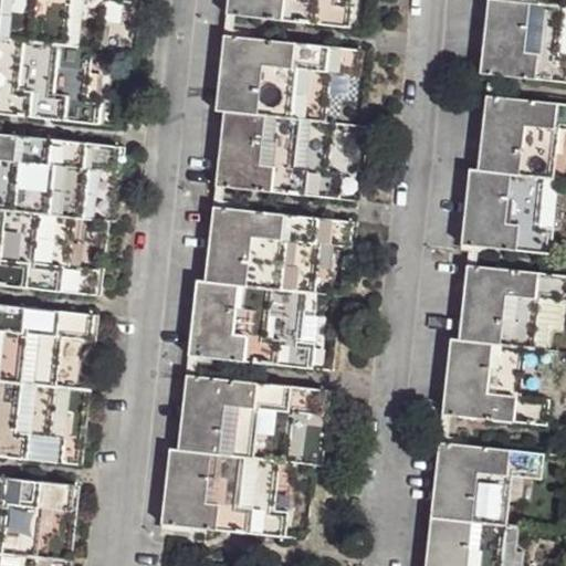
[(136,0),(0,0),(0,38),(95,48),(104,48),(108,1),(118,2),(137,3),(136,0)]
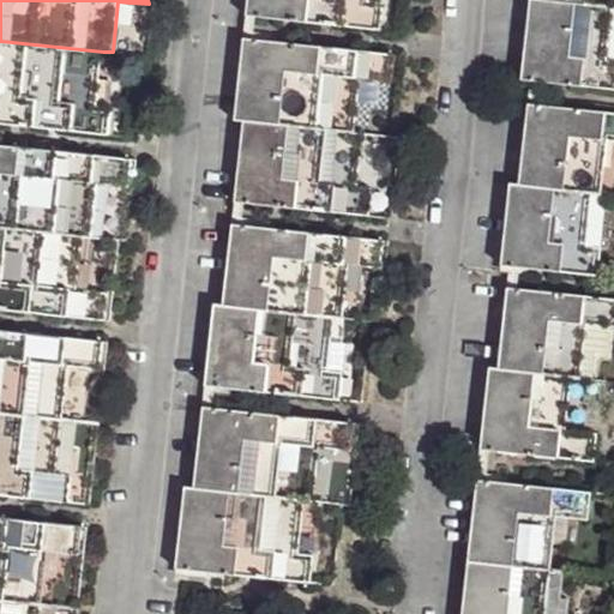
[(247,0),(247,16),(380,29),(384,2),(380,1),(368,0),(247,0)]
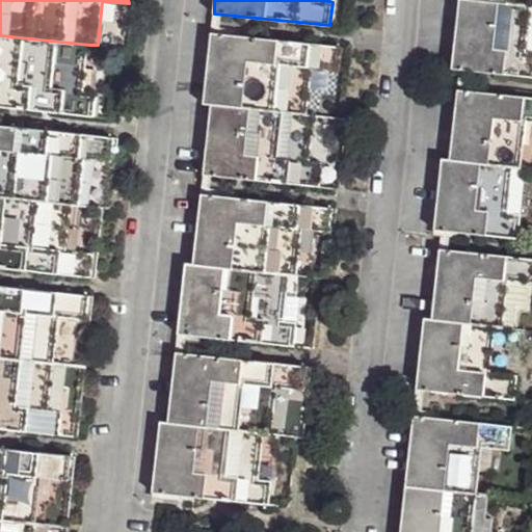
[(482,0),(458,0),(452,68),(531,76),(531,52),(526,52),(531,5),(482,0)]
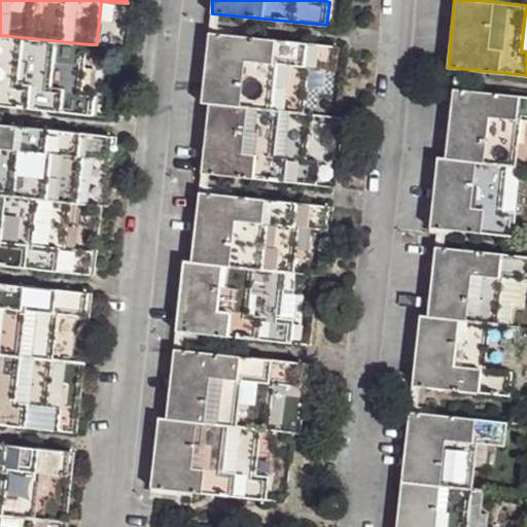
[(105,45),(110,2),(101,1),(97,44),(105,45)]
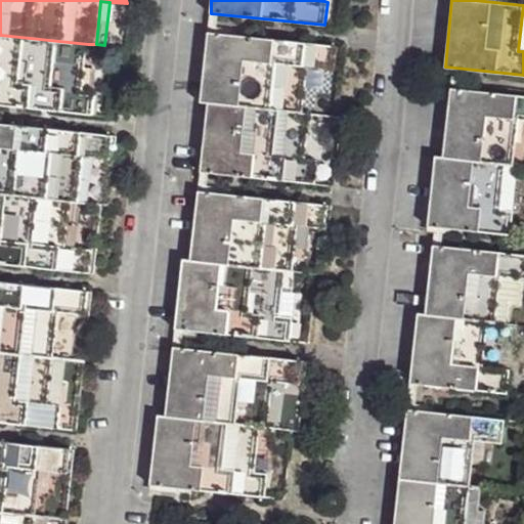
[(337,46),(209,33),(201,101),(208,102),(302,113),(308,67),(335,70),(337,46)]
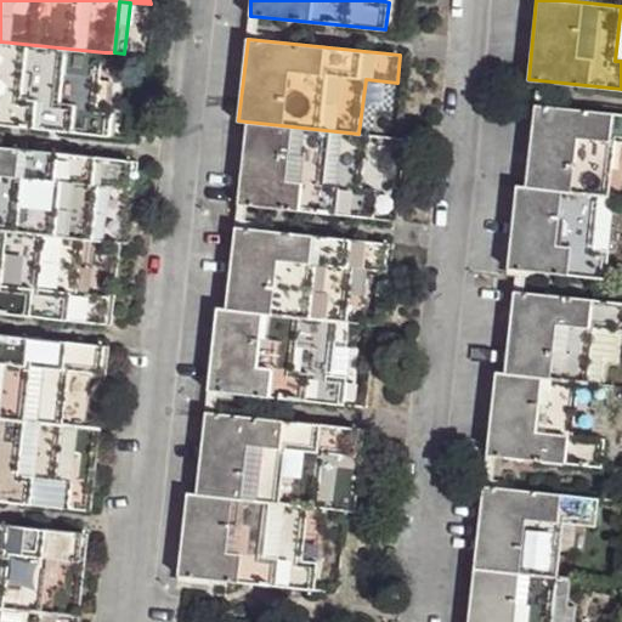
[(0,41),(0,125),(108,137),(112,111),(97,108),(105,52),(0,41)]
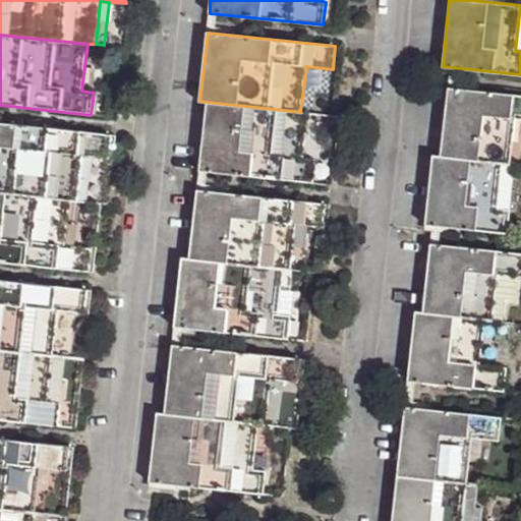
[(520,96),(449,88),(440,156),(502,163),(510,164),(515,119),(520,119),(520,96)]
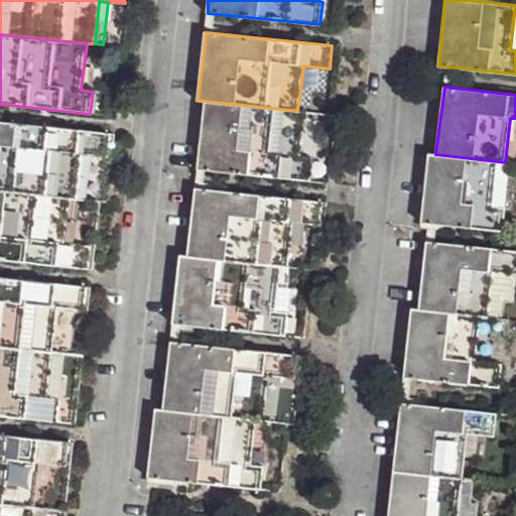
[(297,111),(205,101),(198,168),(310,180),(312,158),(300,156),(305,113),(297,111)]
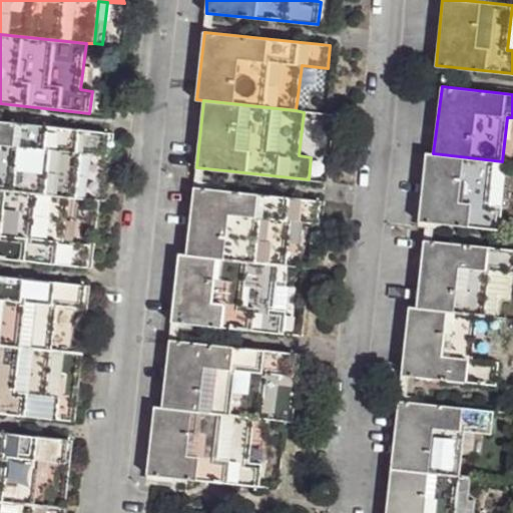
[(109,134),(0,121),(0,188),(69,196),(76,197),(80,155),(106,156),(109,134)]
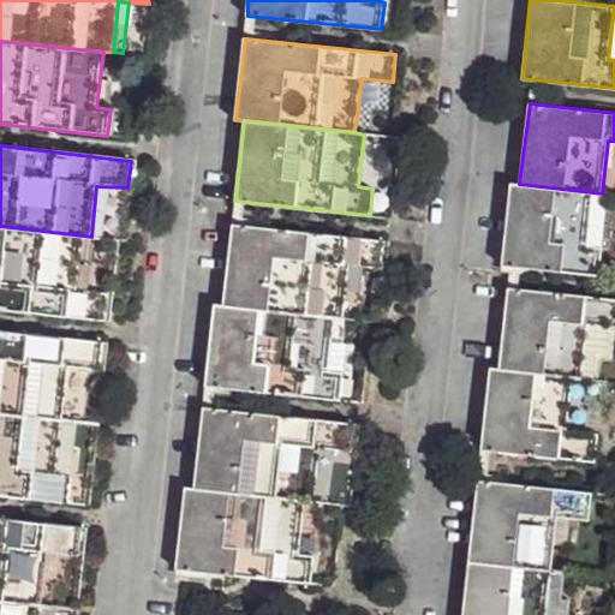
[(519,184),(511,184),(502,266),(599,275),(602,248),(587,246),(592,192),(519,184)]
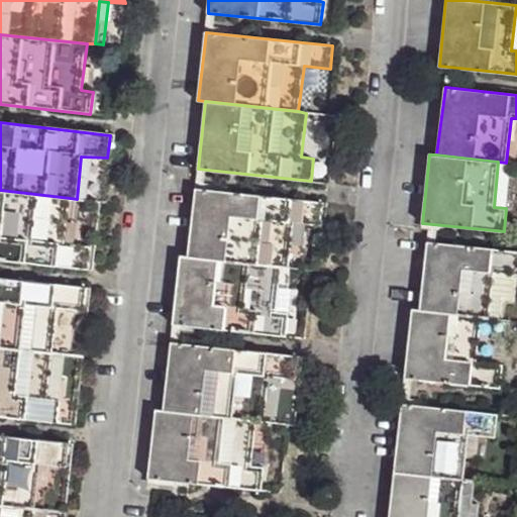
[(323,203),(196,188),(188,256),(282,267),(290,267),(293,222),(321,225),(323,203)]
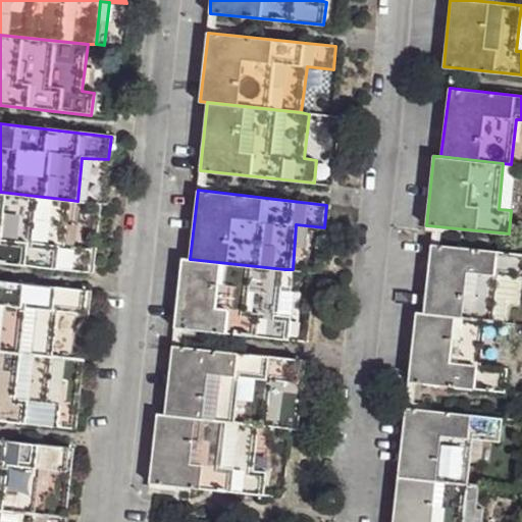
[(0,192),(0,262),(89,272),(92,250),(64,246),(70,200),(0,192)]
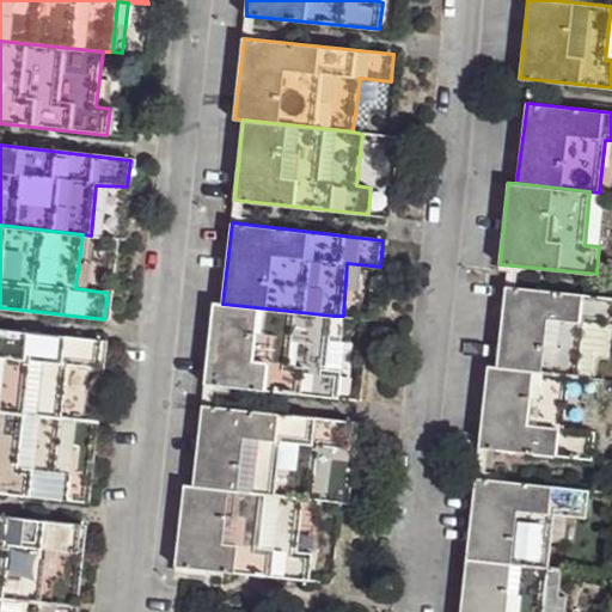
[(611,298),(506,286),(497,367),(569,374),(579,375),(583,323),(611,324),(611,298)]
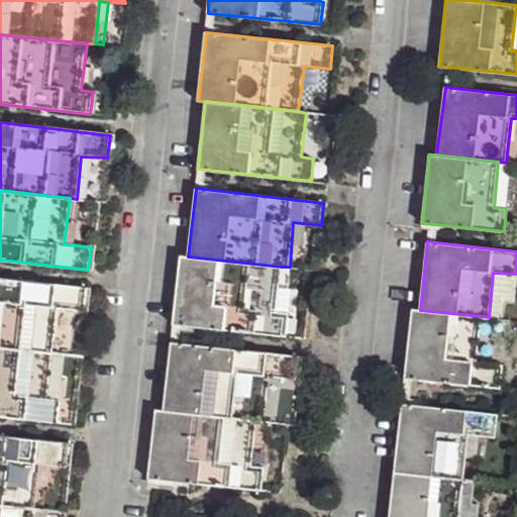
[(188,256),(181,255),(174,324),(286,336),(289,314),(276,312),(282,267),(188,256)]
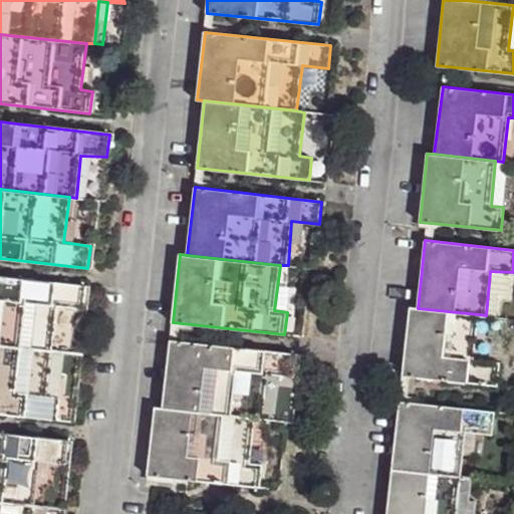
[(86,286),(0,276),(0,344),(52,350),(57,307),(83,310),(86,286)]
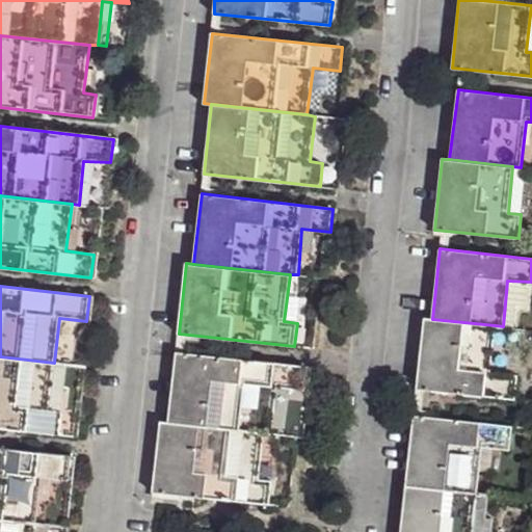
[(432,319),(424,318),(417,388),(515,398),(517,375),(489,373),(495,325),(432,319)]
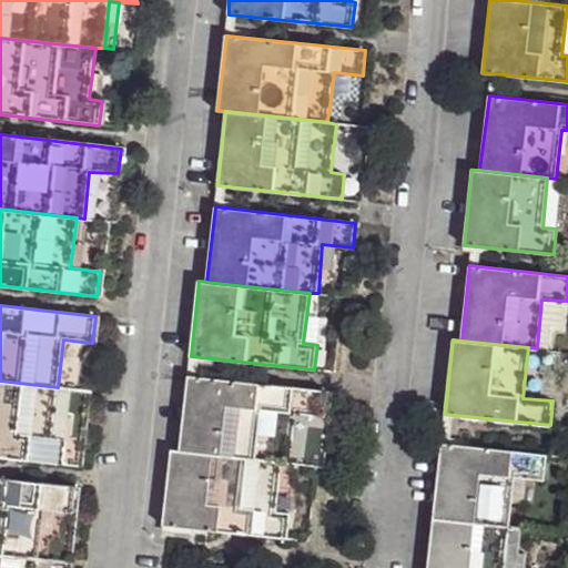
[(327,392),(189,375),(180,450),(283,462),(291,463),(296,415),(325,417),(327,392)]
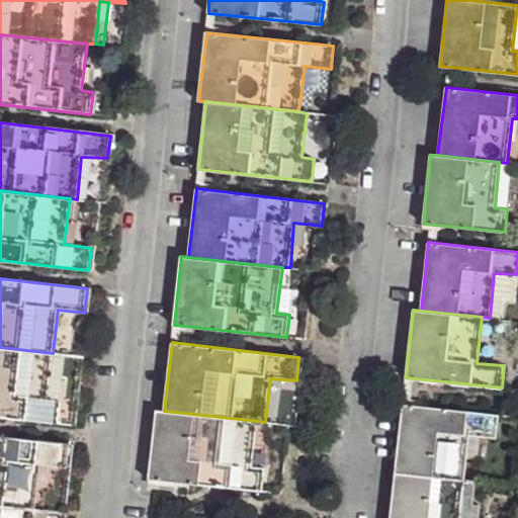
[(53,353),(0,347),(0,417),(57,424),(59,401),(48,400),(53,353)]
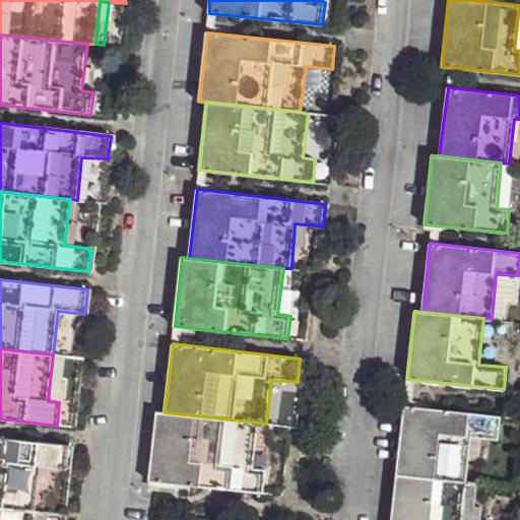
[(500,416),(404,406),(396,474),(466,482),(470,436),(498,440),(500,416)]
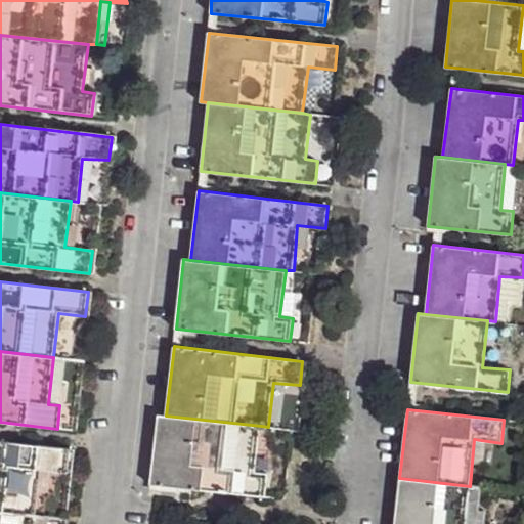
[(166,416),(158,416),(150,484),(265,496),(267,474),(255,473),(261,426),(166,416)]
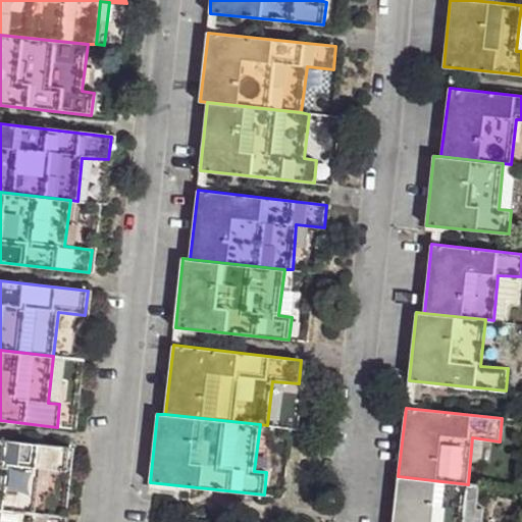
[(68,448),(0,440),(0,509),(36,513),(40,469),(67,471),(68,448)]
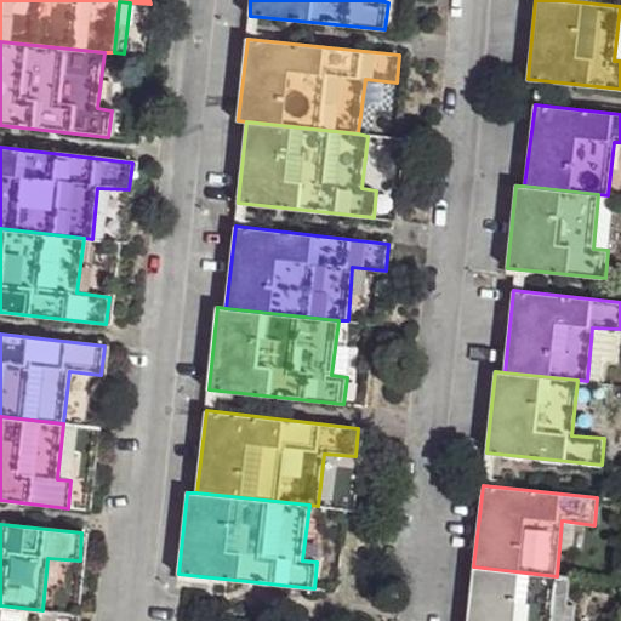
[(551,620),(557,576),(473,567),(467,620),(551,620)]
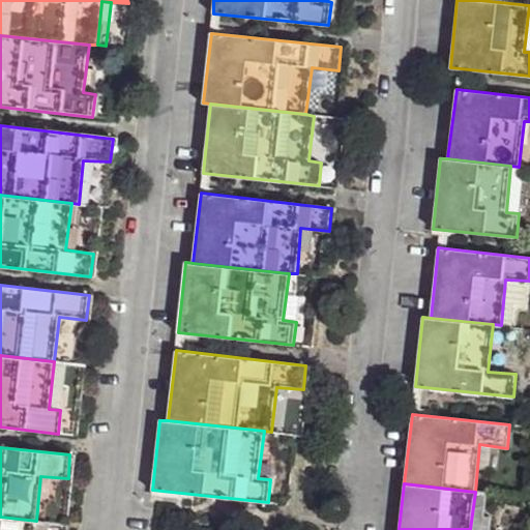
[(34,529),(36,521),(0,517),(0,529),(34,529)]
